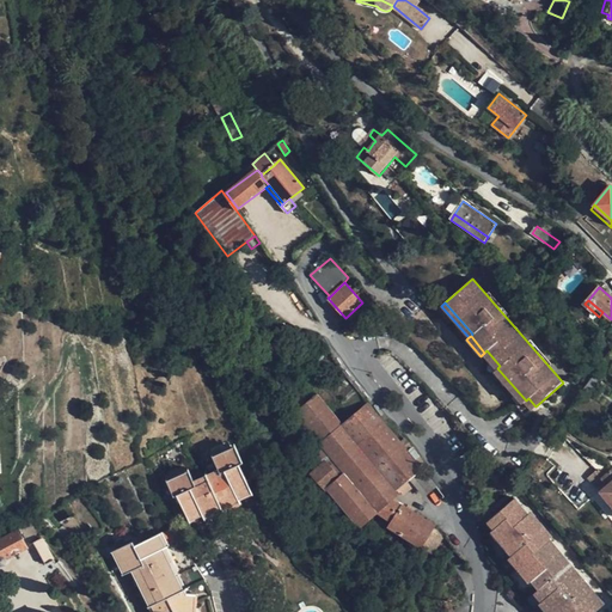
[(484,353),(483,354),(496,369),(497,368),(500,366),(487,350),(484,353)]
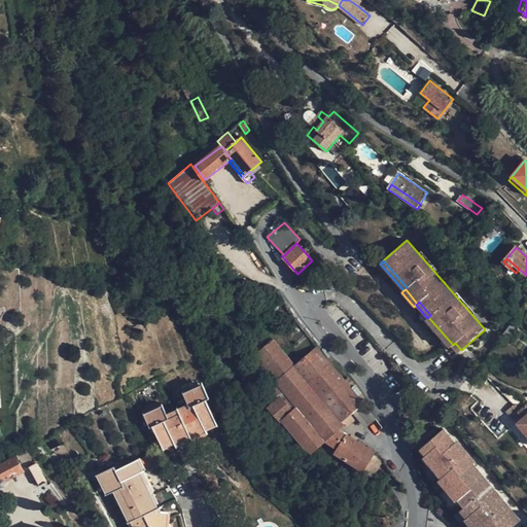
[(449,348),(451,346),(453,345),(428,317),(427,318),(425,320),(449,348)]
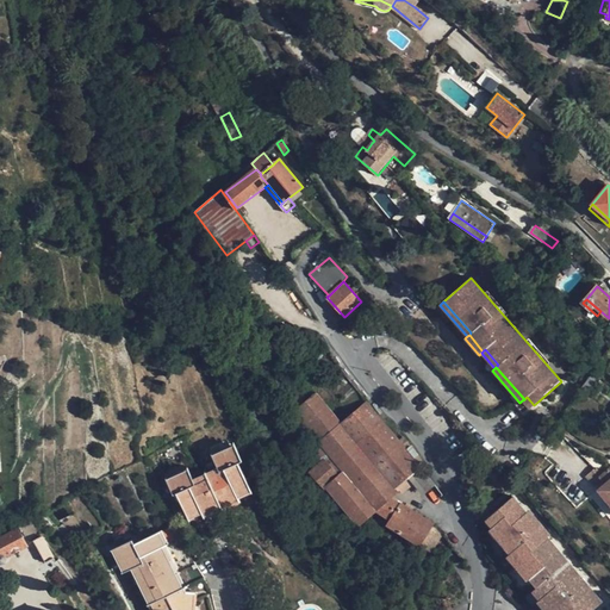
[(596,373),(583,390),(587,393),(601,375),(596,373)]
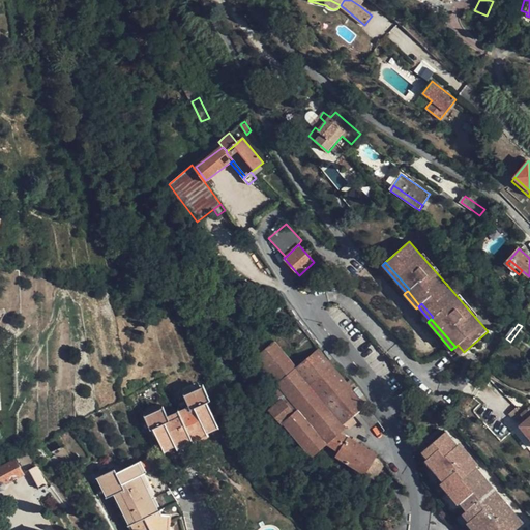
[(270,388),(297,367),(276,342),(257,357),(270,375),(264,380),(270,388)]
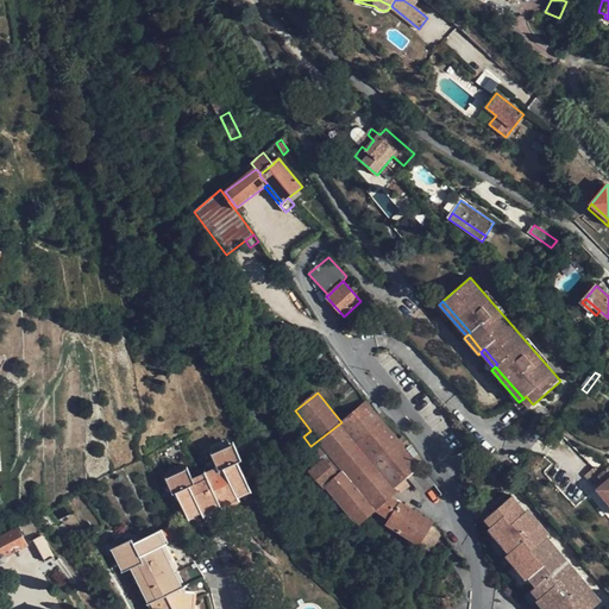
[(523,399),(521,400),(528,408),(533,405),(526,396),(523,399)]
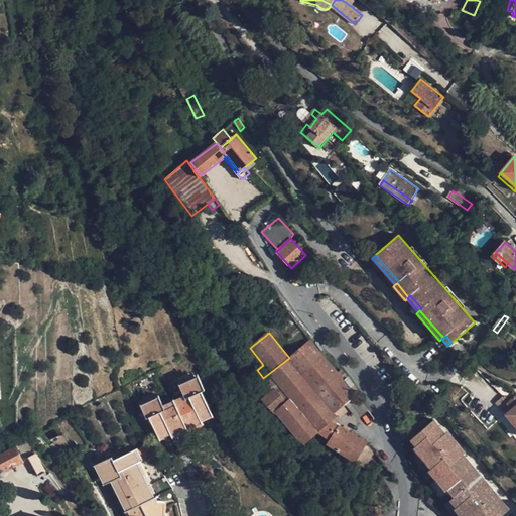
[(290,358),(289,358),(263,378),(267,382),(255,392),(273,412),(275,411),(303,444),(318,432),(331,439),(328,444),(356,462),(367,443),(331,421),(339,415),(341,417),(350,409),(346,404),(357,396),(357,395),(310,341),(290,358)]
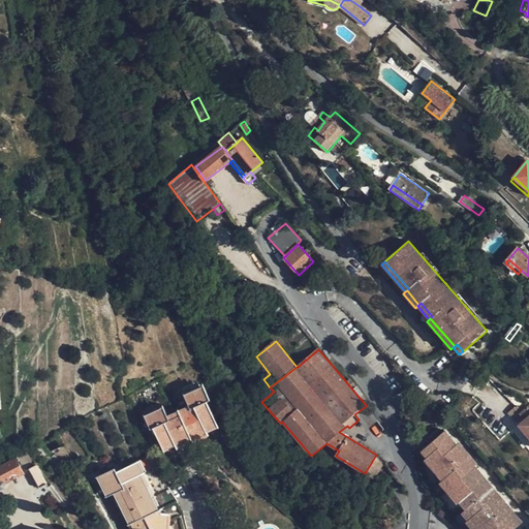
[(184,395),(186,399),(206,390),(204,385),(184,395)]
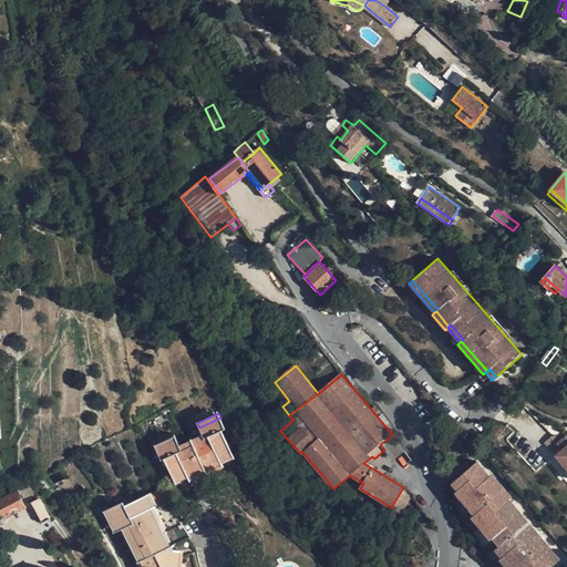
[(181,445),(177,440),(157,450),(162,460),(165,459),(174,477),(186,472),(188,475),(220,460),(218,457),(232,452),(223,430),(225,428),(220,418),(199,428),(204,434),(181,445)]
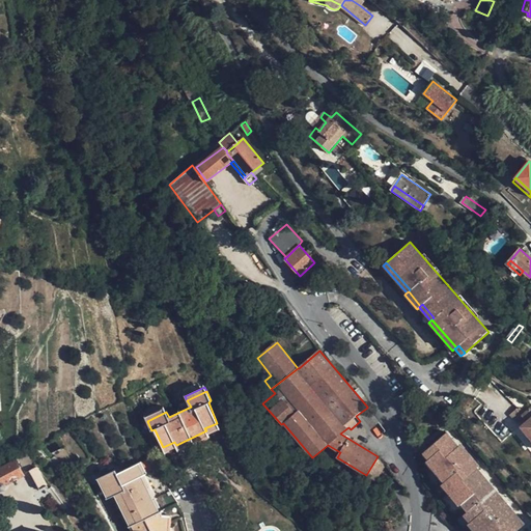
[(530,408),(523,416),(527,421),(521,427),(530,439),(530,408)]
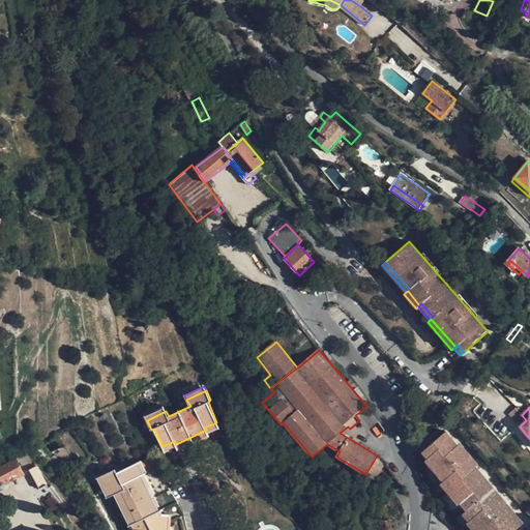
[(145,417),(147,420),(166,411),(164,408),(145,417)]
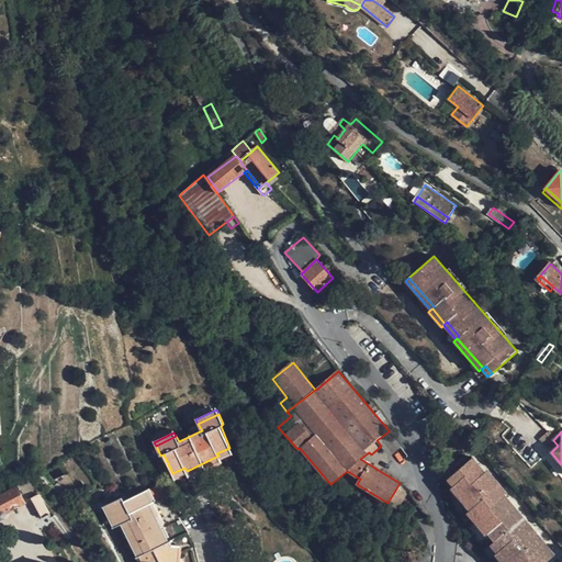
[(550,452),(551,452),(558,446),(553,440),(548,435),(540,441),(550,452)]
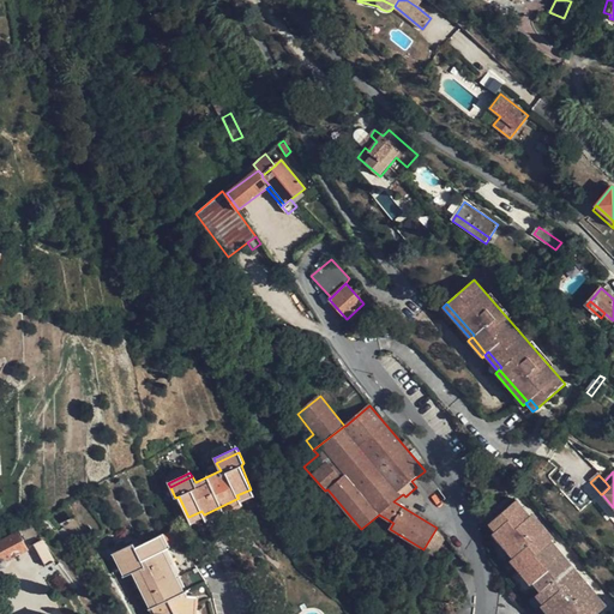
[(253,494),(251,489),(236,495),(239,498),(240,500),(253,494)]
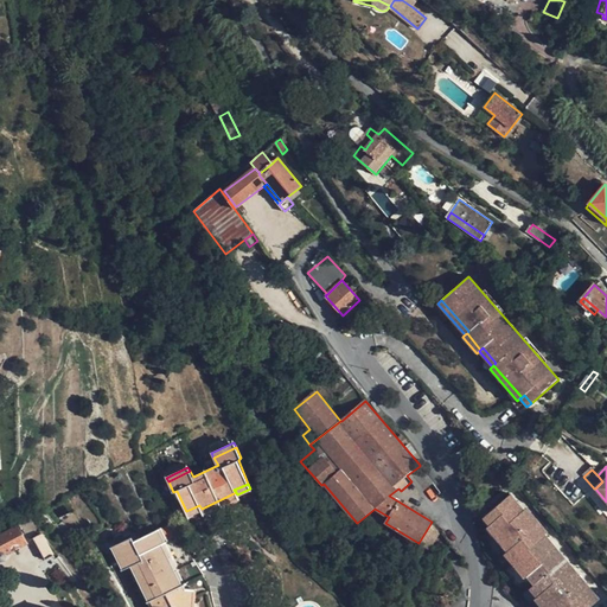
[(238,498),(237,494),(236,492),(202,509),(202,510),(204,513),(238,498)]
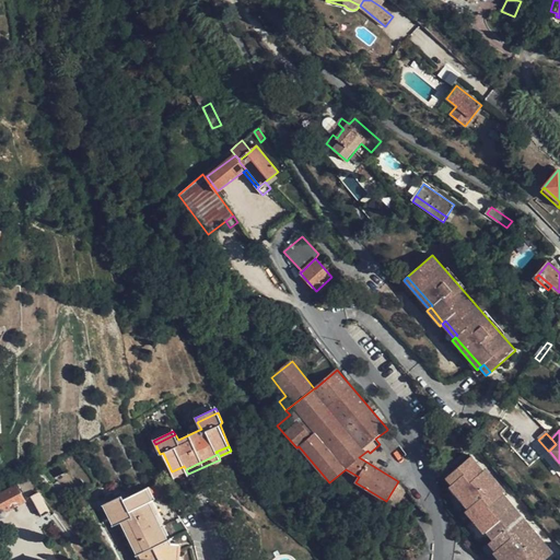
[(455,481),(453,483),(471,505),(469,509),(488,529),(489,528),(497,536),(492,539),(482,549),(491,559),(545,559),(553,553),(471,456),(450,475),(455,481)]
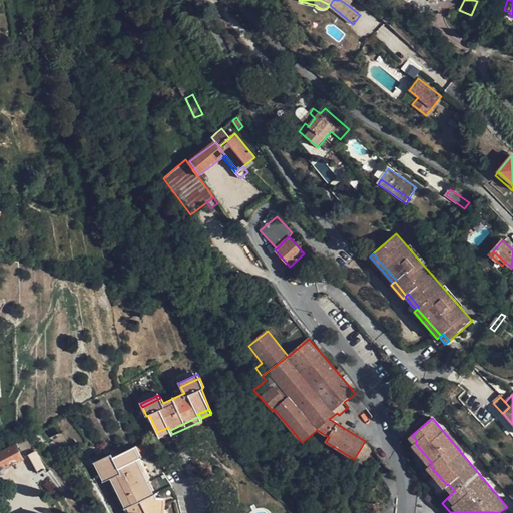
[(159,436),(170,431),(170,430),(168,427),(157,432),(159,436)]
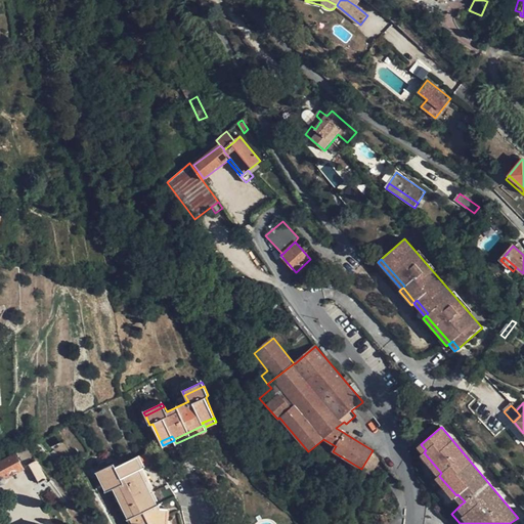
[(418,447),(423,453),(424,452),(426,450),(421,444),(418,447)]
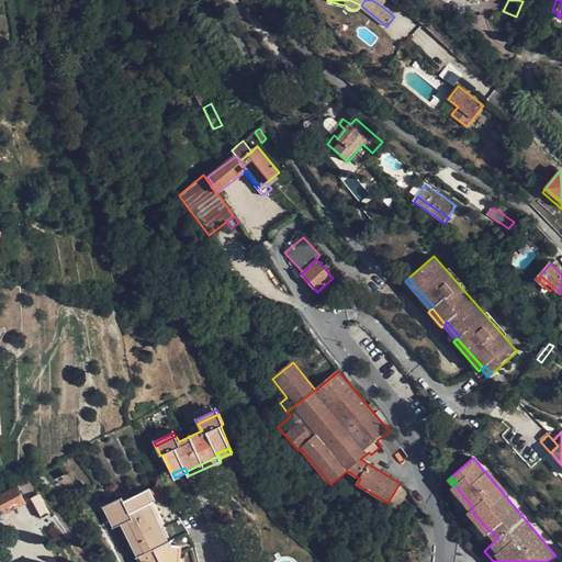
[(409,489),(400,483),(388,503),(397,509),(409,489)]
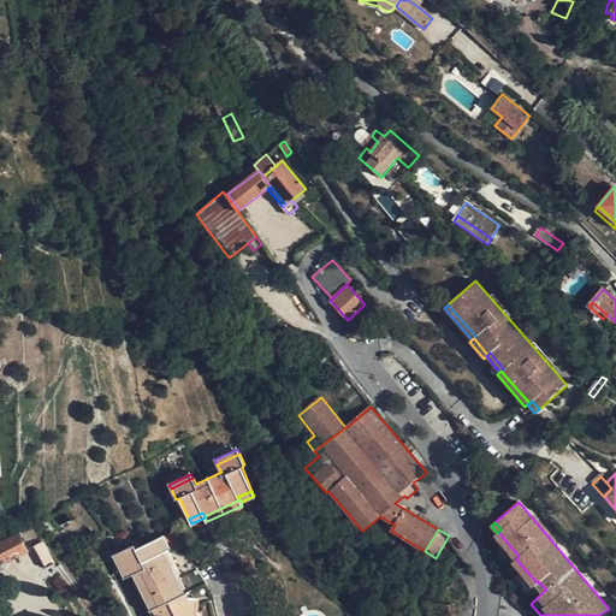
[(498,532),(497,533),(495,537),(515,560),(516,560),(519,556),(498,532)]
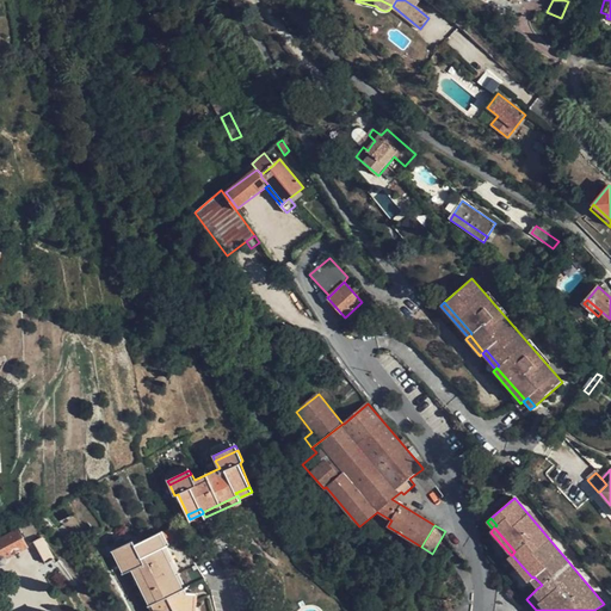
[(0,538),(0,562),(0,563),(4,563),(6,561),(7,557),(28,547),(18,530),(0,538)]
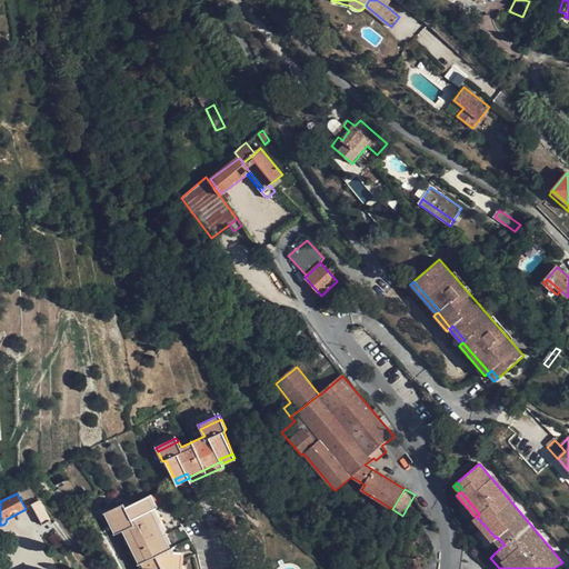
[(149,496),(145,498),(150,509),(152,509),(155,508),(149,496)]
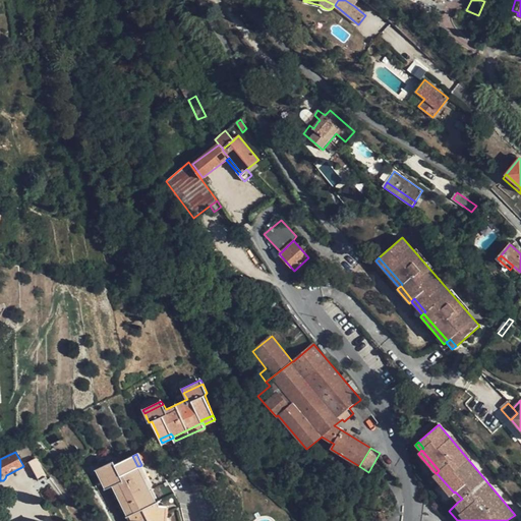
[(163,520),(163,511),(161,510),(162,505),(159,505),(158,502),(153,505),(134,468),(137,466),(132,456),(115,465),(114,461),(99,468),(108,487),(112,486),(127,516),(129,516),(131,520),(134,520),(163,520)]
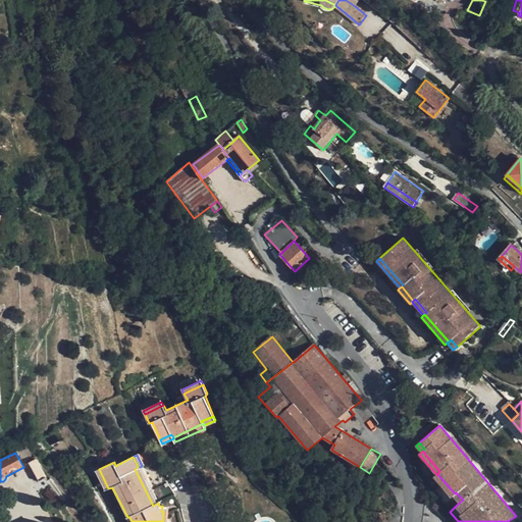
[(45,474),(37,459),(30,462),(40,480),(46,477),(45,474)]
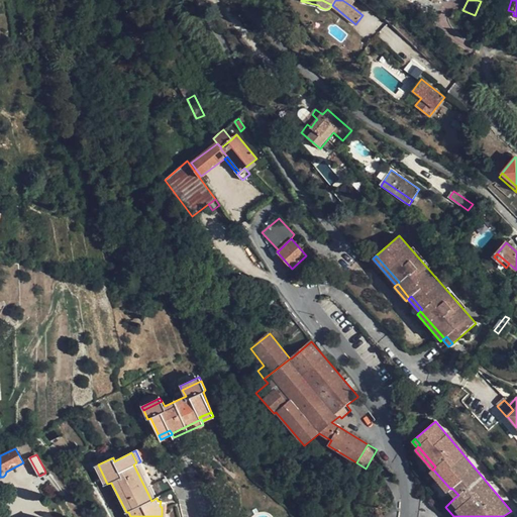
[(157,498),(138,462),(136,462),(133,464),(151,501),(157,498)]
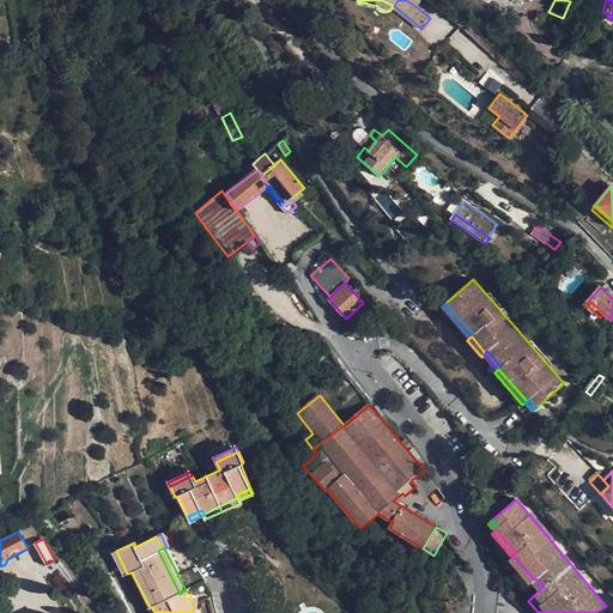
[(125,576),(127,574),(116,551),(113,553),(125,576)]
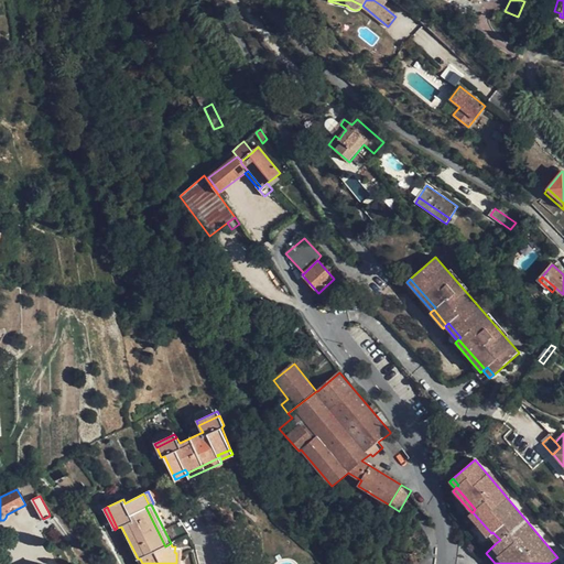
[(487,537),(489,535),(491,533),(473,512),(472,512),(468,516),(487,537)]
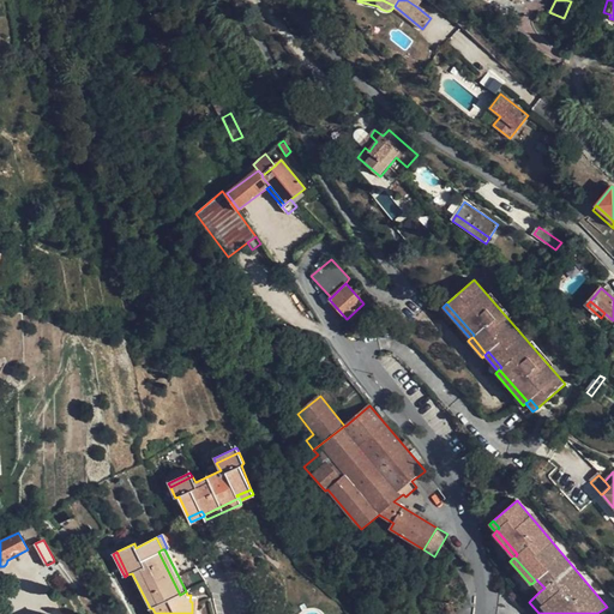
[(533,583),(540,591),(545,588),(536,579),(535,581),(533,583)]
